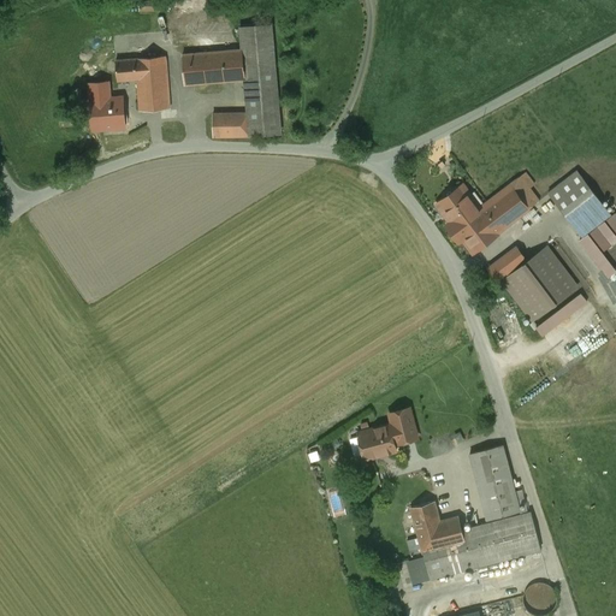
[(157,0),(140,1),(140,11),(157,10),(157,0)]
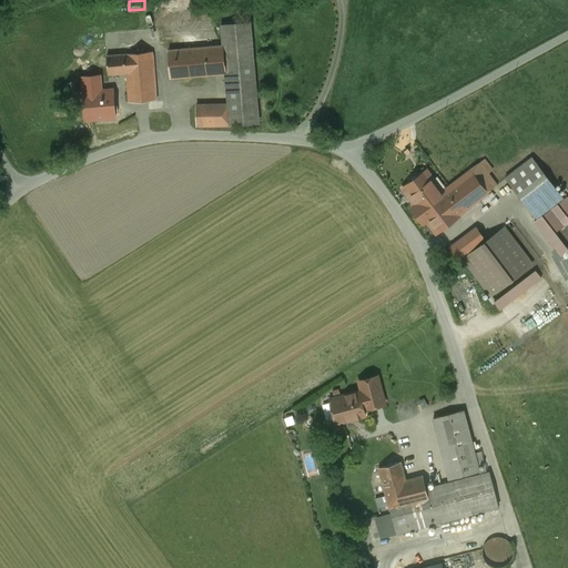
[(250,23),(222,26),(223,46),(235,44),(237,72),(225,73),(229,104),(230,125),(259,123),(250,23)]
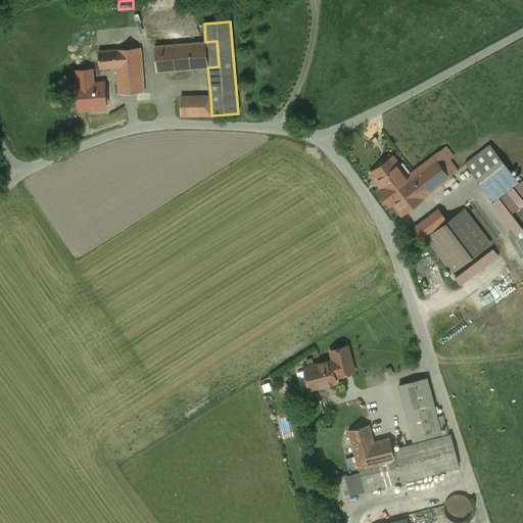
[(178,45),(155,46),(157,72),(207,67),(219,66),(217,41),(205,42),(178,45)]
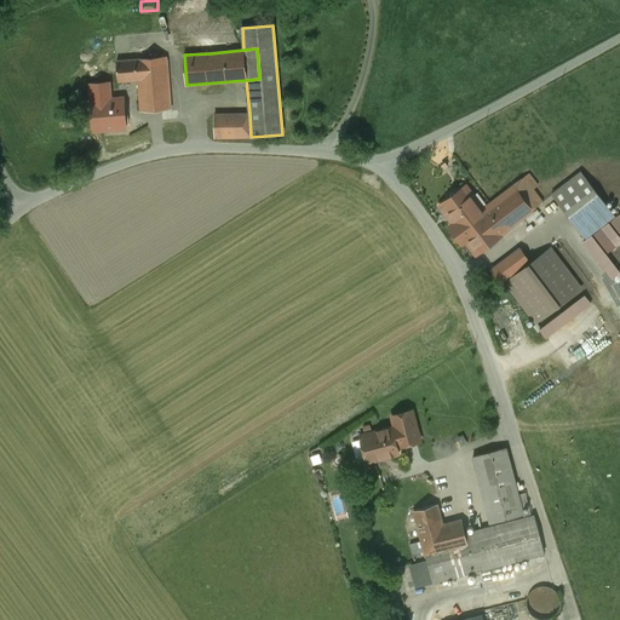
[(167,57),(116,61),(118,81),(137,80),(141,112),(171,109),(167,57)]
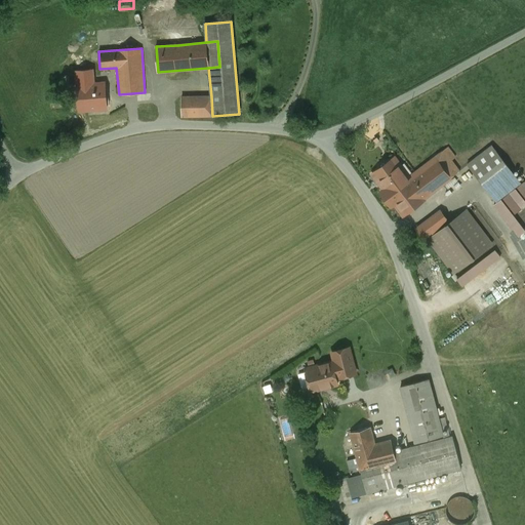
[(105,83),(77,85),(79,111),(107,109),(105,83)]
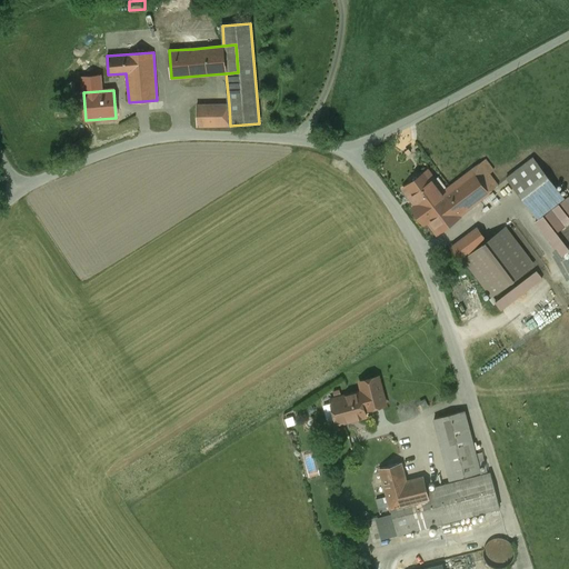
[(212,108),(197,107),(197,126),(213,126),(230,126),(229,105),(212,107),(212,108)]
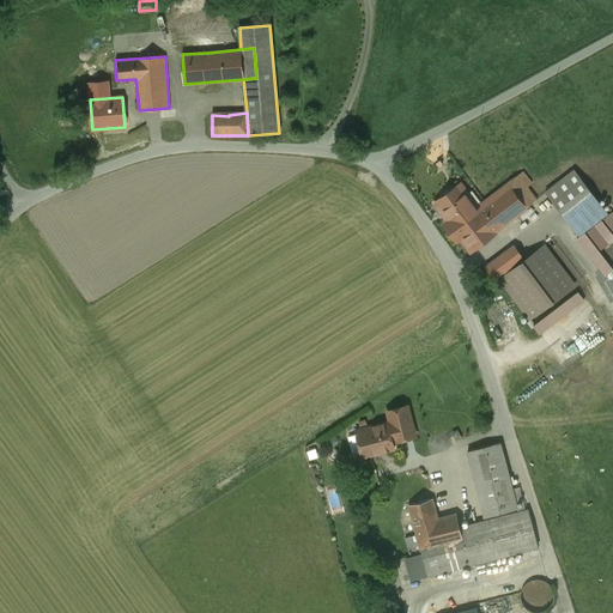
[(574,170),(546,193),(578,236),(607,213),(574,170)]
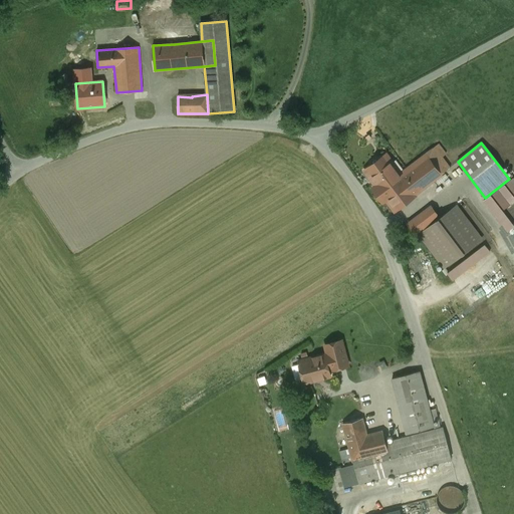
[(446,154),(438,145),(434,148),(442,157),(446,154)]
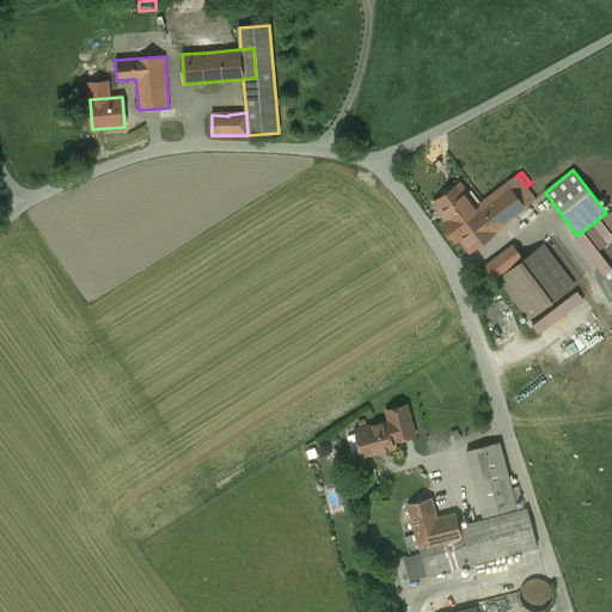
[(526,187),(516,176),(507,183),(526,207),(536,200),(526,187)]
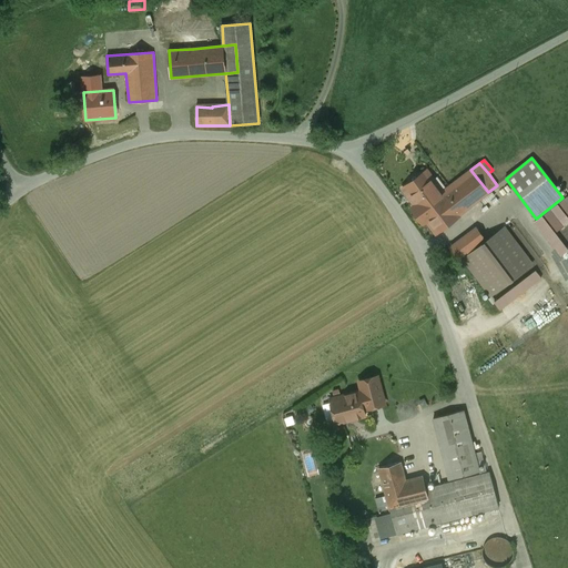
[(443,191),(440,192),(458,215),(474,203),(488,192),(470,170),(443,191)]
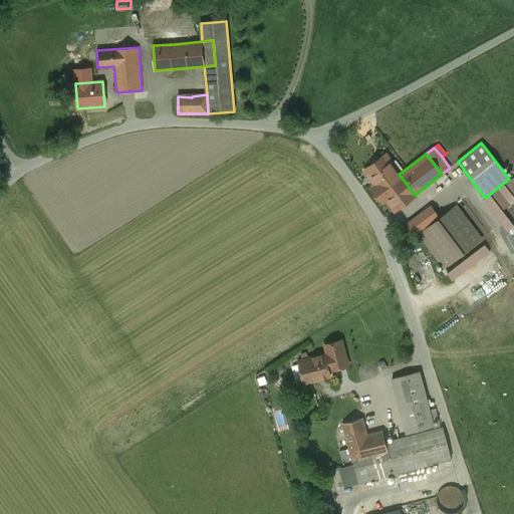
[(387,155),(363,171),(375,187),(396,171),(399,175),(399,174),(401,173),(387,155)]
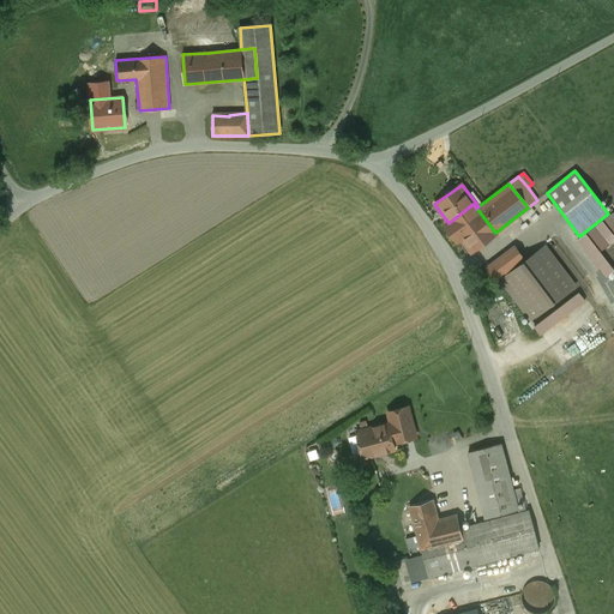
[(449,223),(445,226),(457,241),(461,239),(470,253),(495,234),(495,233),(476,208),(476,209),(473,204),(449,223)]
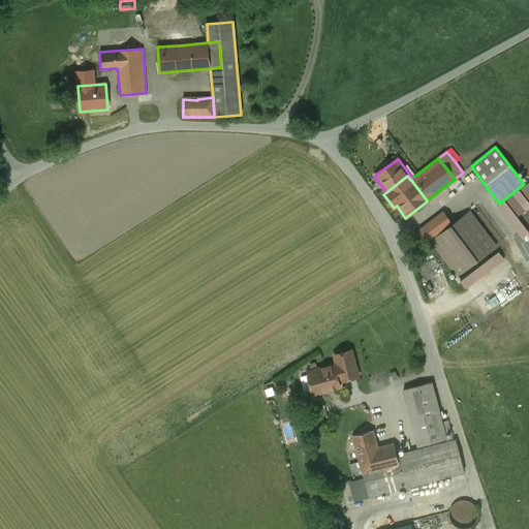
[(453,224),(453,225),(431,241),(457,276),(496,246),(469,211),(453,224)]
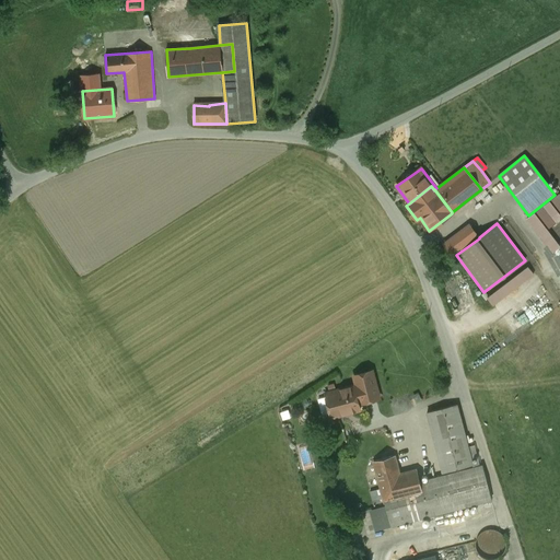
[(469,225),(444,244),(454,257),(456,255),(479,238),(479,237),(469,225)]
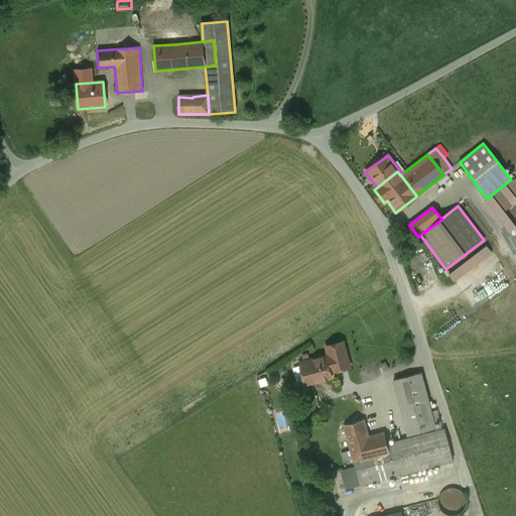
[(343,342),(326,346),(329,355),(333,371),(350,367),(343,342)]
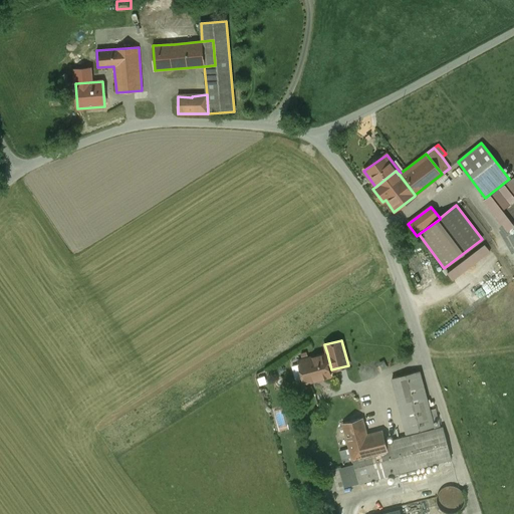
[(327,353),(298,361),(304,382),(330,375),(328,369),(331,369),(327,353)]
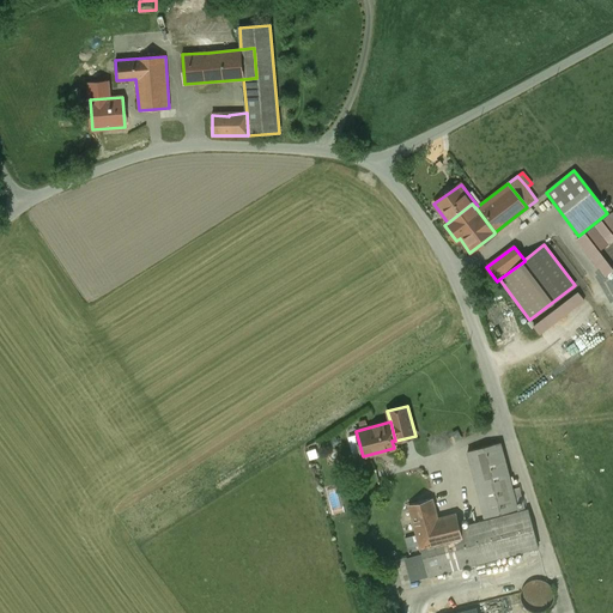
[(501,442),(467,451),(485,516),(517,508),(501,442)]
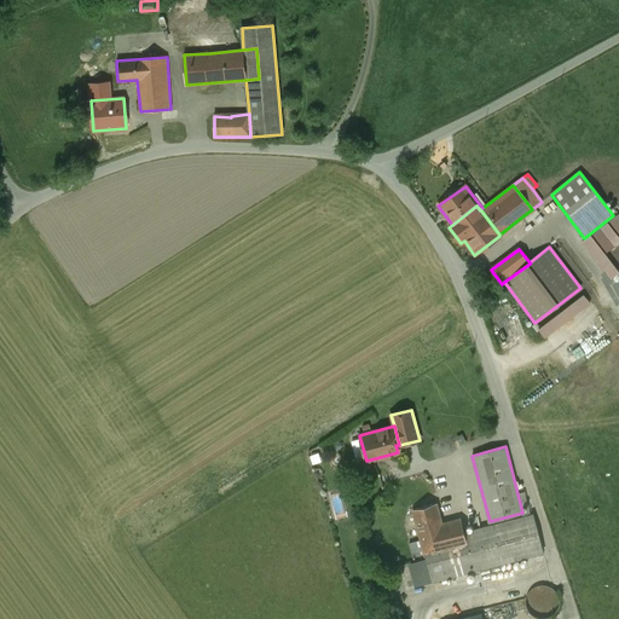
[(441,524),(437,503),(412,509),(421,539),(424,554),(426,555),(467,544),(464,532),(461,518),(460,519),(461,519),(441,524)]
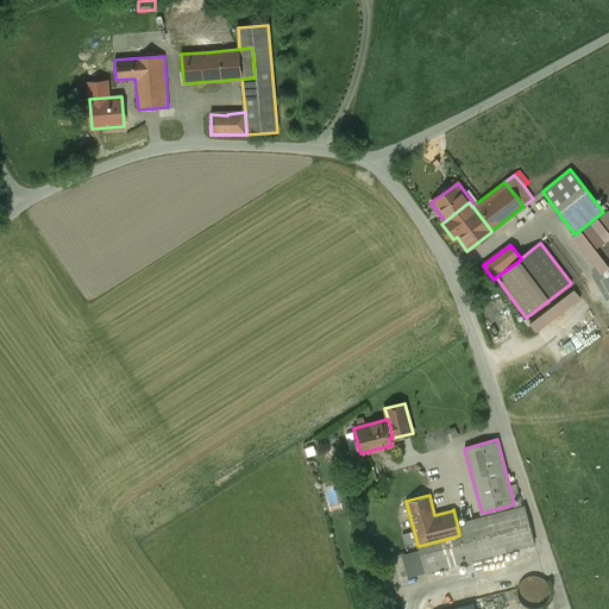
[(459,535),(419,546),(426,572),(534,544),(523,504),(515,507),(515,508),(457,523),(459,535)]
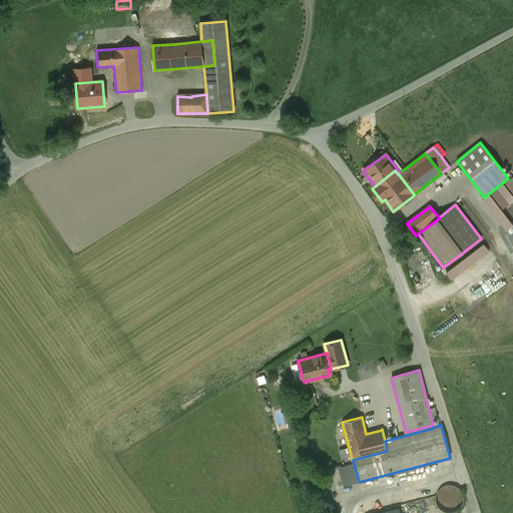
[(349,447),(339,450),(343,462),(352,459),(349,447)]
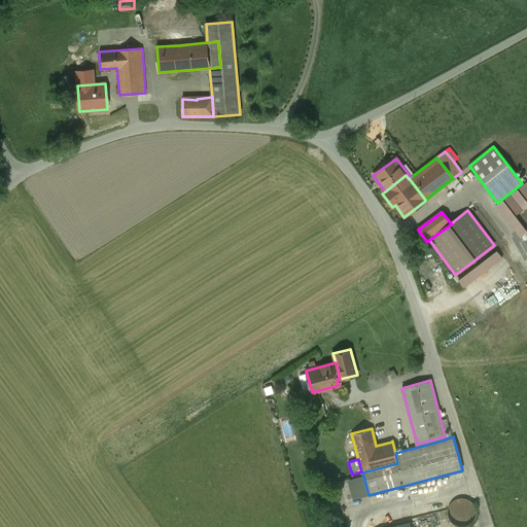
[(461,497),(459,498),(456,498),(454,499),(453,500),(451,502),(450,504),(448,507),(448,508),(448,511),(448,513),(448,515),(448,516),(449,517),(449,519),(450,520),(451,522),(452,523),(453,524),(455,525),(457,526),(460,526),(462,526),(465,526),(467,526),(468,525),(470,524),(471,523),(473,522),(475,520),(476,518),(476,516),(477,515),(477,512),(477,510),(476,508),(476,506),(475,505),(473,504),(472,502),(470,500),(468,499),(466,498),(464,497),(461,497)]
